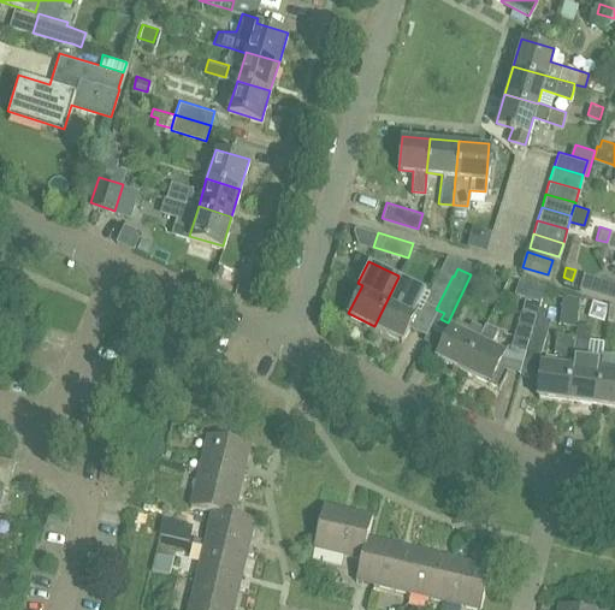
[(423,302),(436,309),(453,276),(438,270),(423,302)]
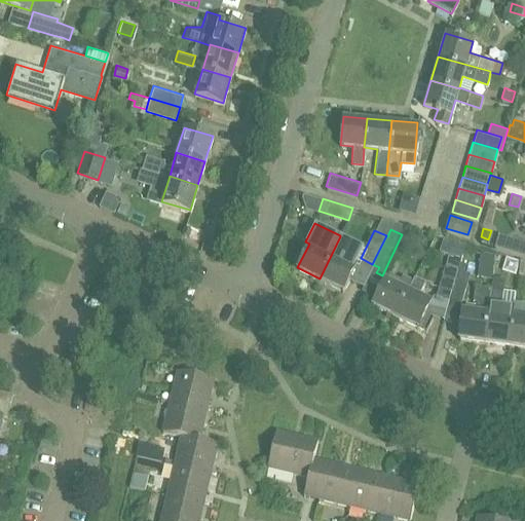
[(494,245),(524,254),(524,250),(524,239),(498,232),(494,245)]
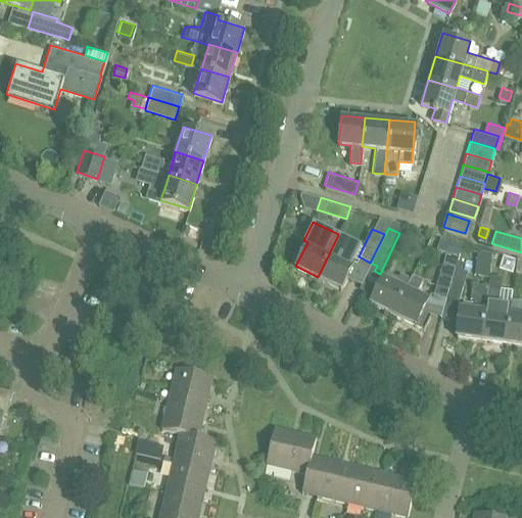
[(318,277),(341,288),(361,245),(338,235),(318,277)]
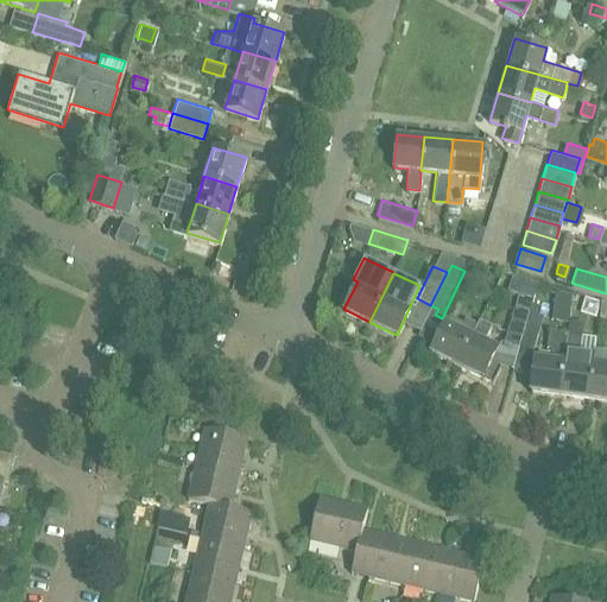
[(513,305),(504,340),(517,344),(528,309),(525,309),(526,305),(529,306),(530,301),(536,280),(522,276),(513,302),(516,303),(516,305),(513,305)]
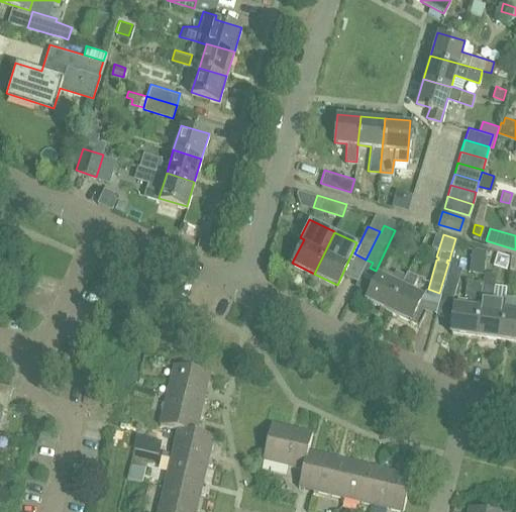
[(448,263),(439,293),(452,296),(461,267),(454,265),(448,263)]
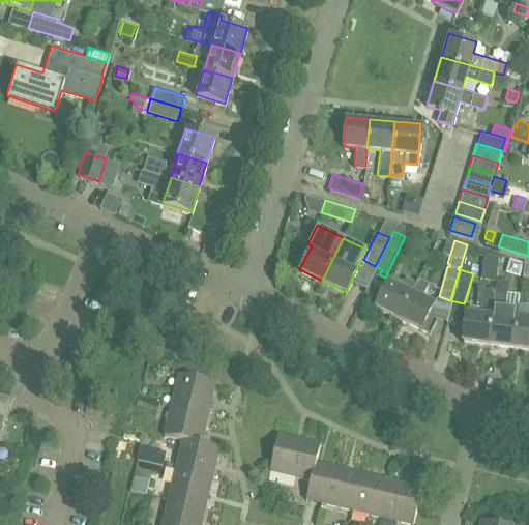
[(375,307),(397,317),(414,282),(404,278),(400,286),(388,280),(375,307)]
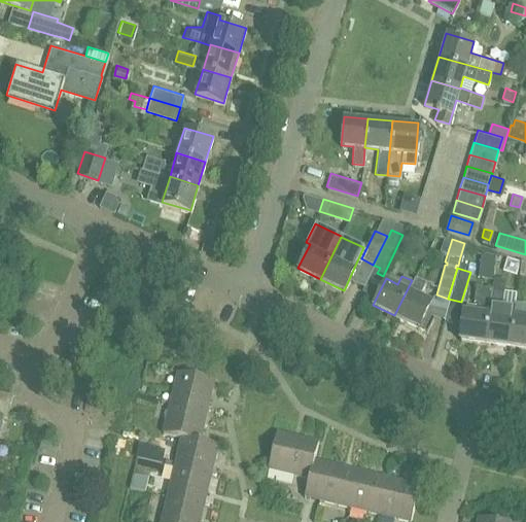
[(419,326),(426,329),(433,316),(425,313),(431,301),(418,294),(425,280),(414,276),(412,280),(394,315),(418,327),(419,326)]
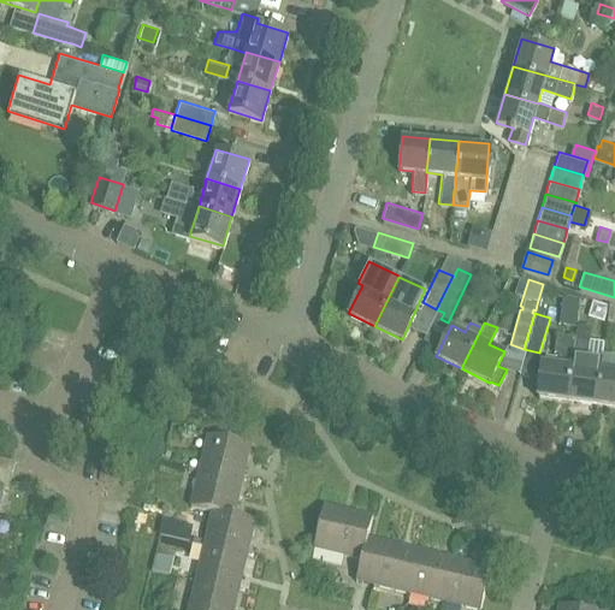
[(542,361),(537,395),(566,398),(574,335),(555,332),(553,350),(557,351),(556,362),(542,361)]
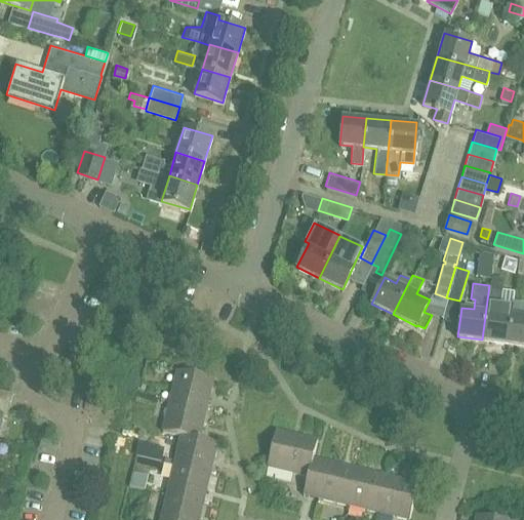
[(489,285),(482,340),(507,343),(512,304),(499,302),(501,287),(489,285)]
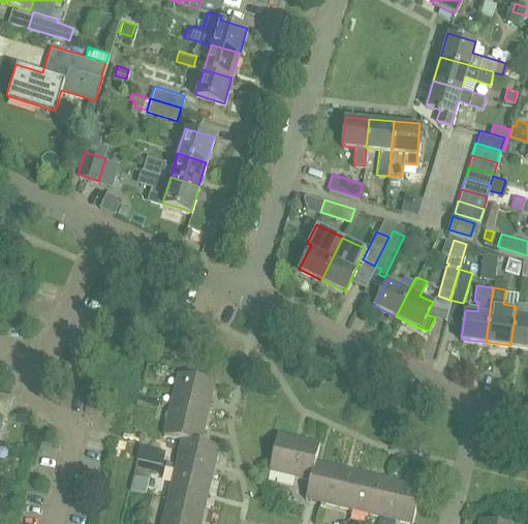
[(516,306),(510,345),(527,347),(527,317),(527,318),(527,311),(527,302),(516,301),(516,306)]
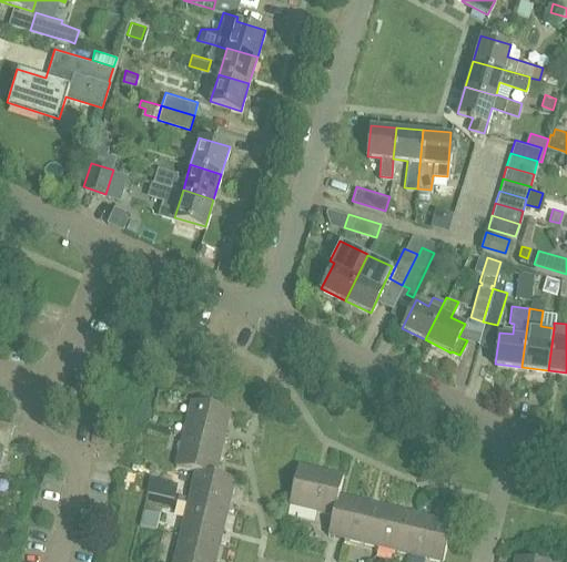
[(183,427),(222,437),(231,405),(191,395),(183,427)]
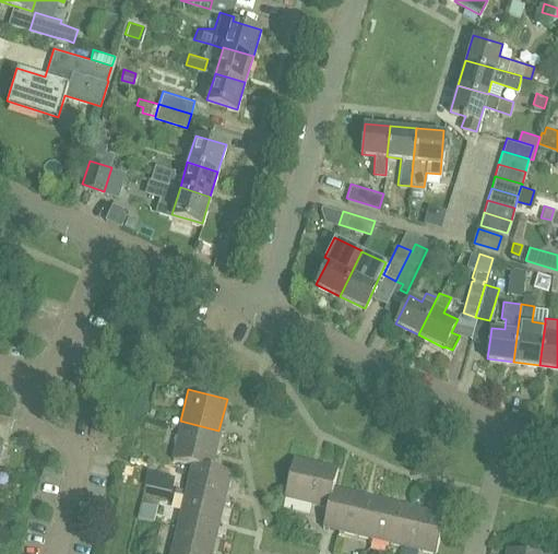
[(0,447),(2,439),(7,439),(11,417),(10,417),(11,415),(0,412),(0,447)]
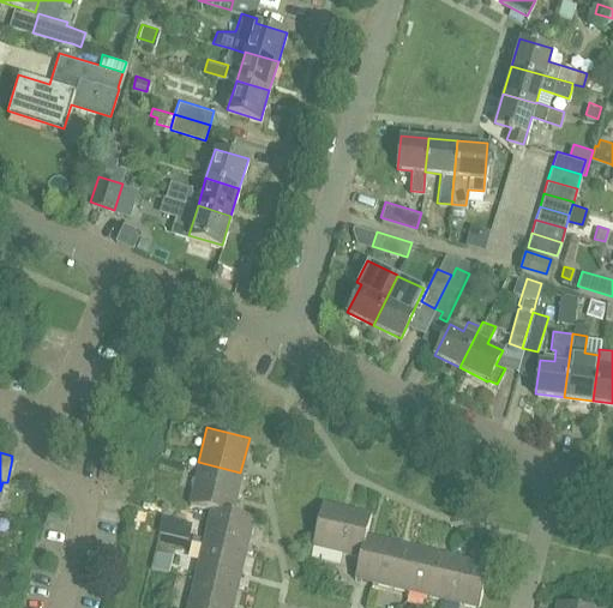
[(211,503),(232,507),(240,473),(198,462),(190,497),(211,503)]
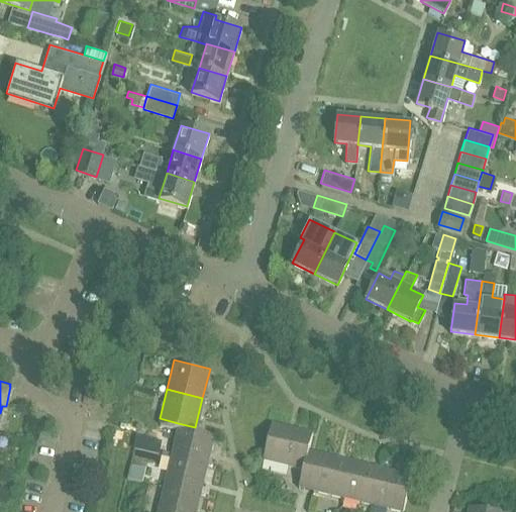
[(301,465),(306,446),(311,429),(271,419),(262,454),(301,465)]
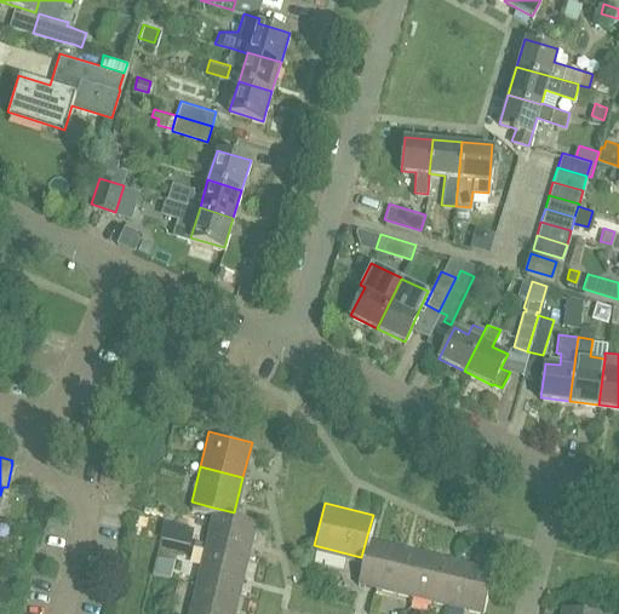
[(234,512),(213,508),(205,541),(247,551),(256,518),(234,512)]
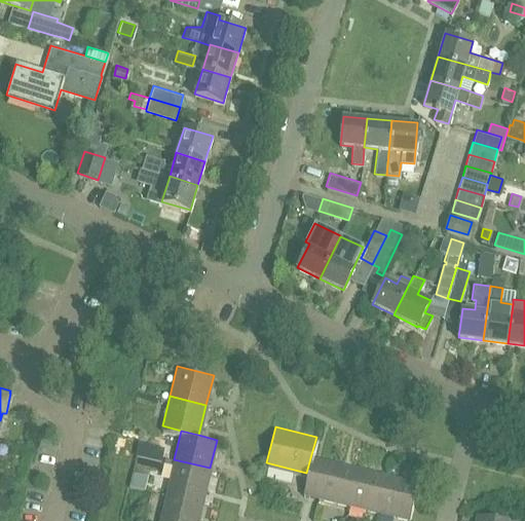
[(302,490),(337,499),(347,463),(311,454),(306,473),(307,473),(302,490)]
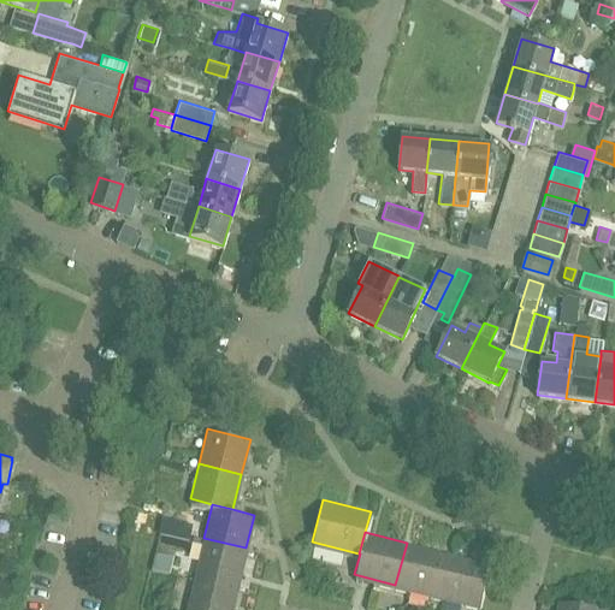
[(195,574),(237,584),(246,548),(203,538),(195,574)]
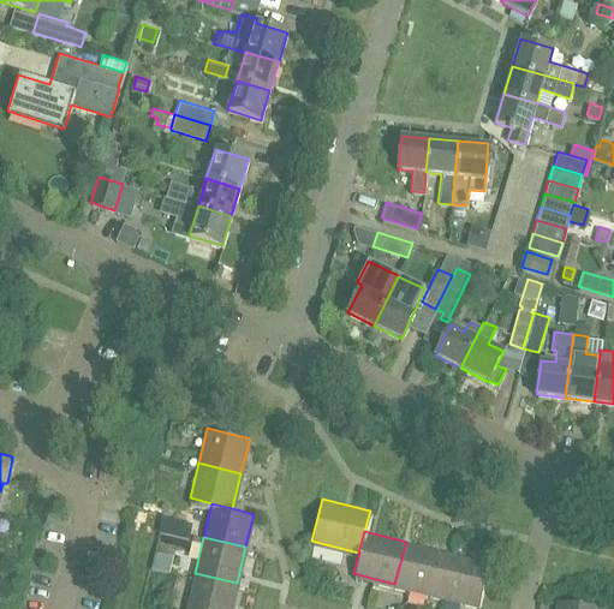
[(394,584),(436,595),(447,553),(406,542),(394,584)]
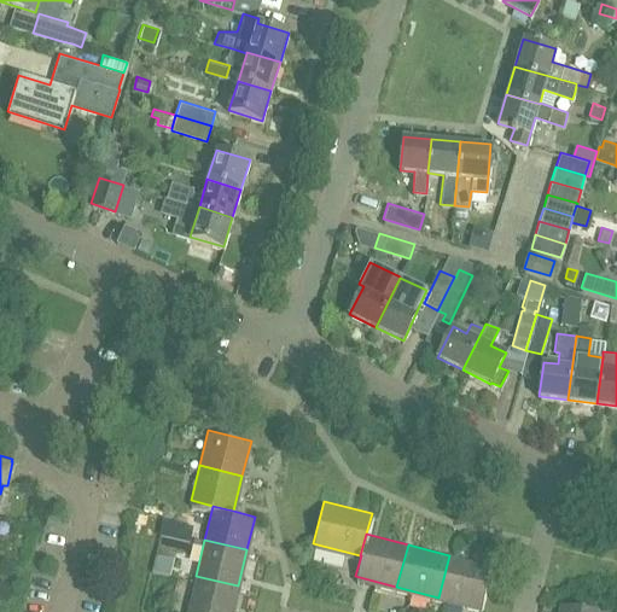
[(438,598),(479,608),(490,566),(449,555),(438,598)]
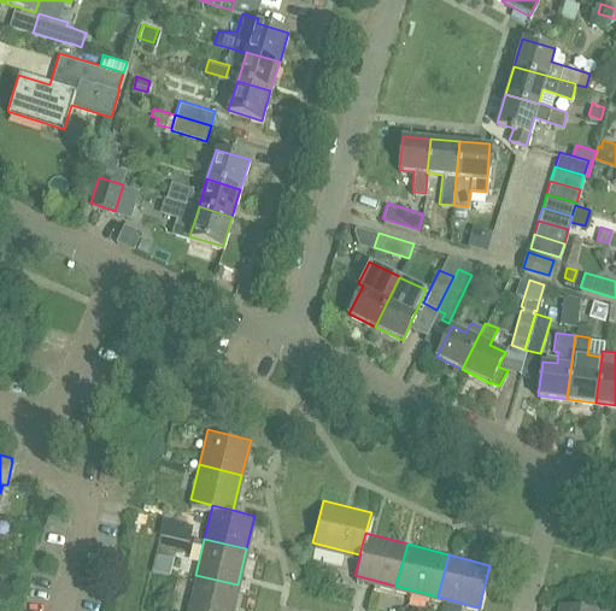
[(187,610),(188,610),(230,610),(238,585),(195,575),(187,610)]
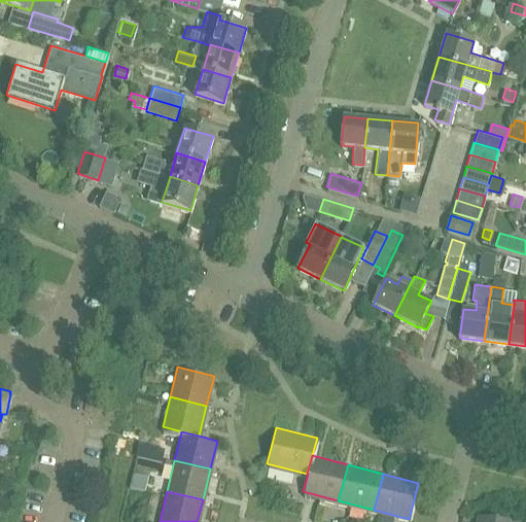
[(476,521),(515,521),(516,521),(479,513),(476,521)]
